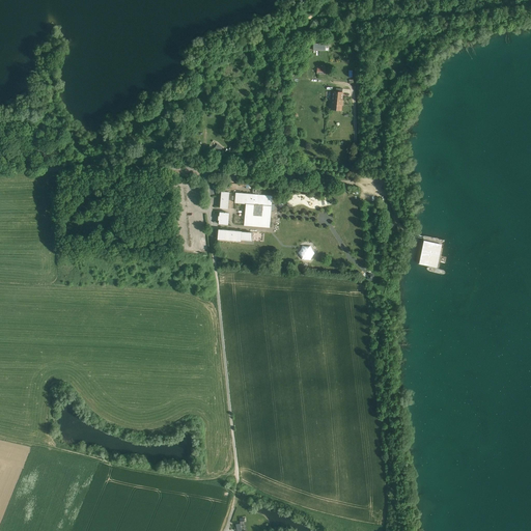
[(336,92),(333,91),(332,109),(341,110),(342,92),(336,92)]
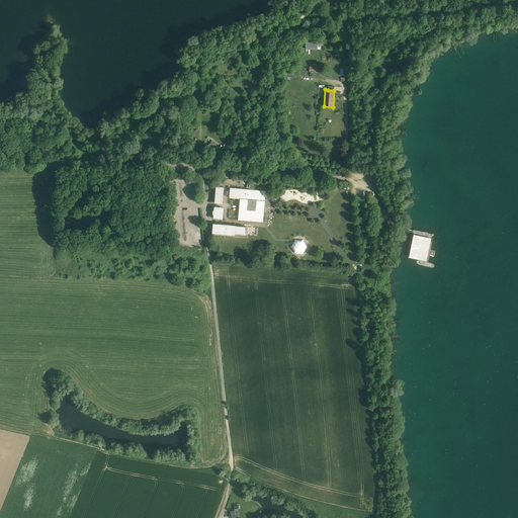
[(224,187),(217,187),(214,202),(223,203),(224,187)]
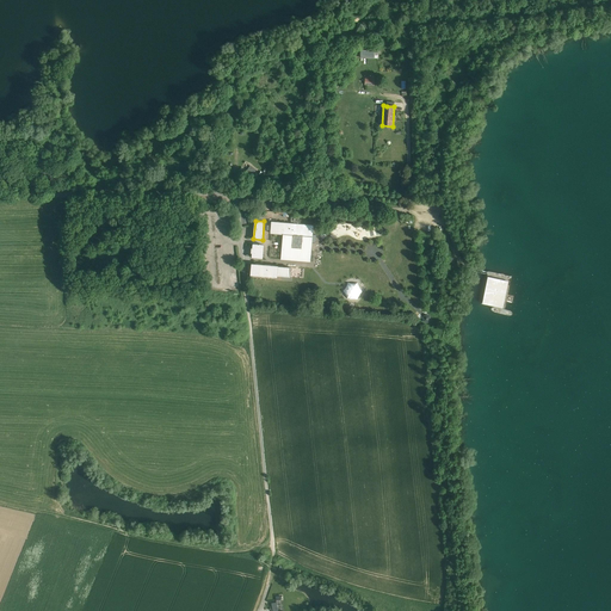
[(294,223),(271,222),(270,233),(283,234),(281,259),(310,261),(314,226),(298,224),(294,223)]
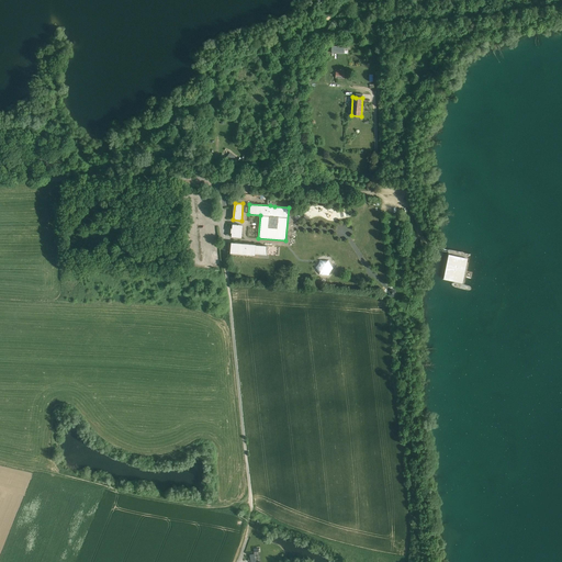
[(340,217),(349,215),(347,208),(338,210),(340,217)]
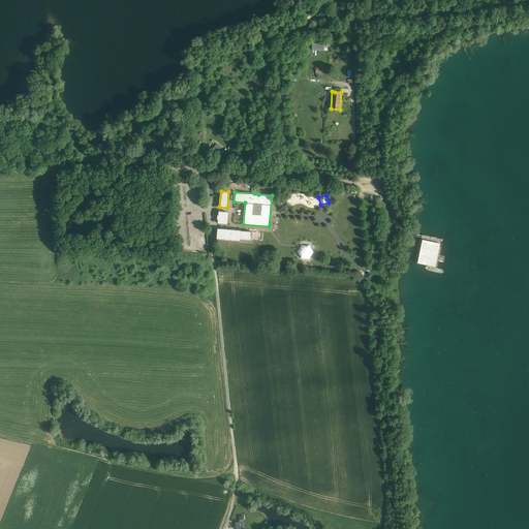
[(228,212),(219,211),(219,215),(218,215),(217,219),(218,219),(218,222),(227,223),(228,212)]
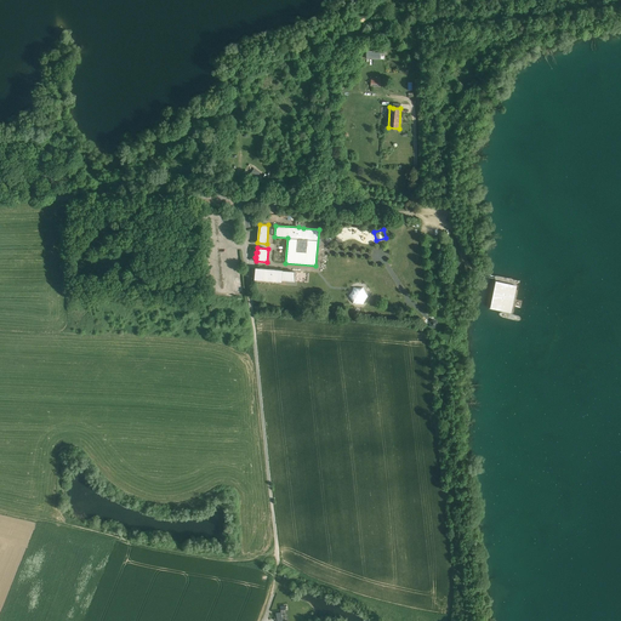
[(283,271),(256,268),(255,279),(281,281),(281,280),(295,281),(296,272),(283,271)]
